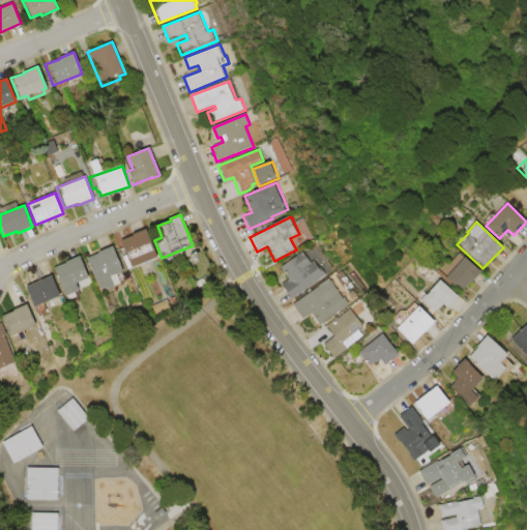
[(125,269),(117,247),(120,246),(118,241),(133,235),(133,234),(146,229),(157,258),(147,262),(151,270),(139,275),(136,265),(125,269)]
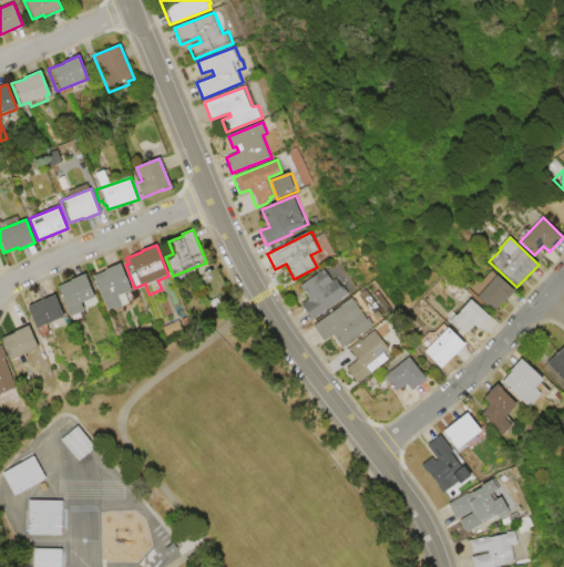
[(92,276),(104,270),(103,269),(120,263),(135,301),(111,311),(110,308),(106,310),(92,276)]
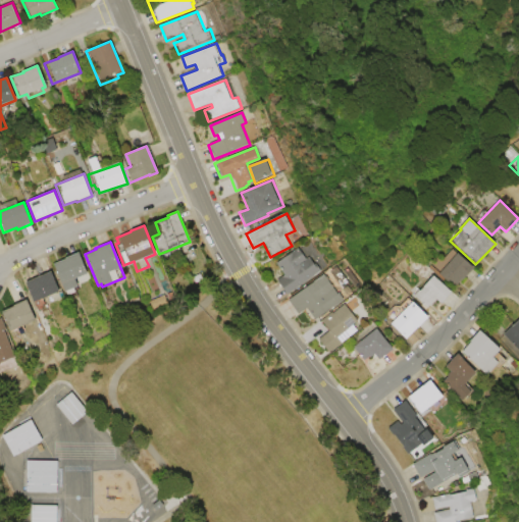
[(298,247),(306,259),(309,256),(319,272),(286,296),(275,280),(282,275),(274,263),(298,247)]
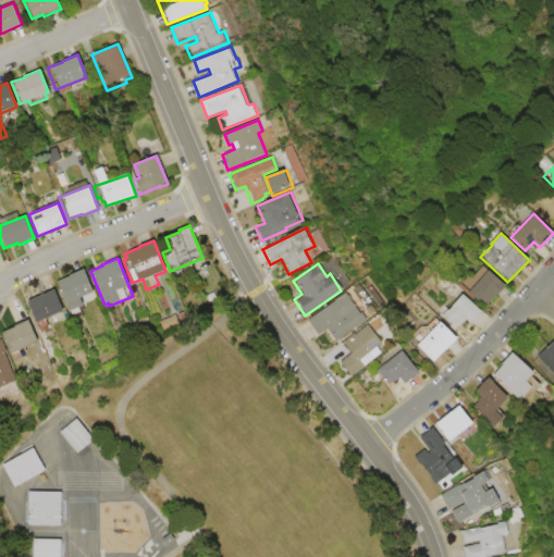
[(57,281),(69,275),(68,275),(84,268),(97,298),(83,304),(84,307),(71,312),(57,281)]
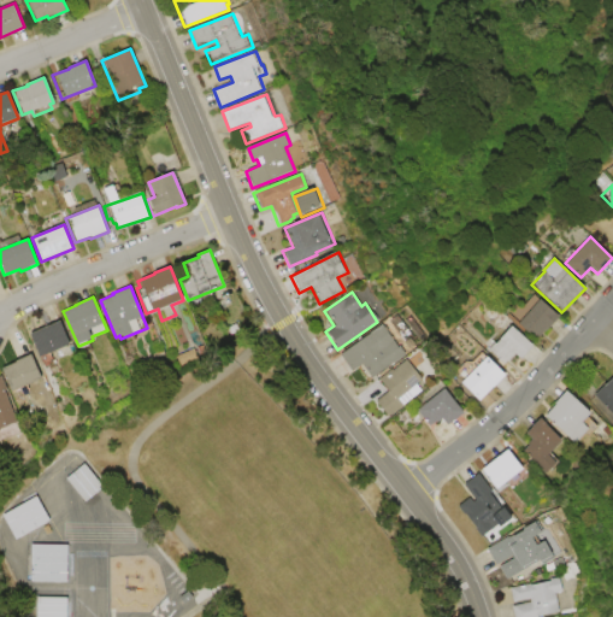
[(541,299),(560,316),(542,335),(541,333),(534,340),(517,324),(541,299)]
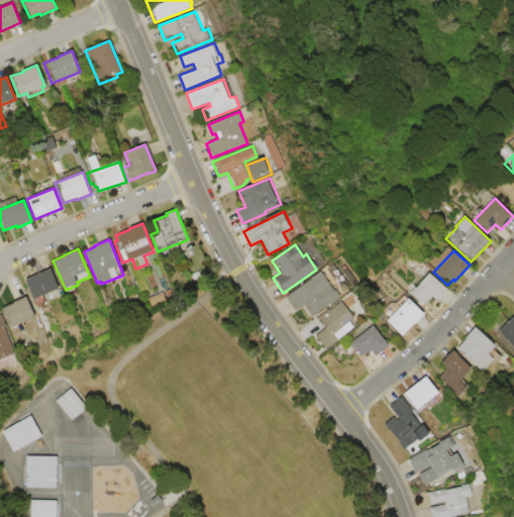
[(25,279),(50,269),(59,289),(33,299),(25,279)]
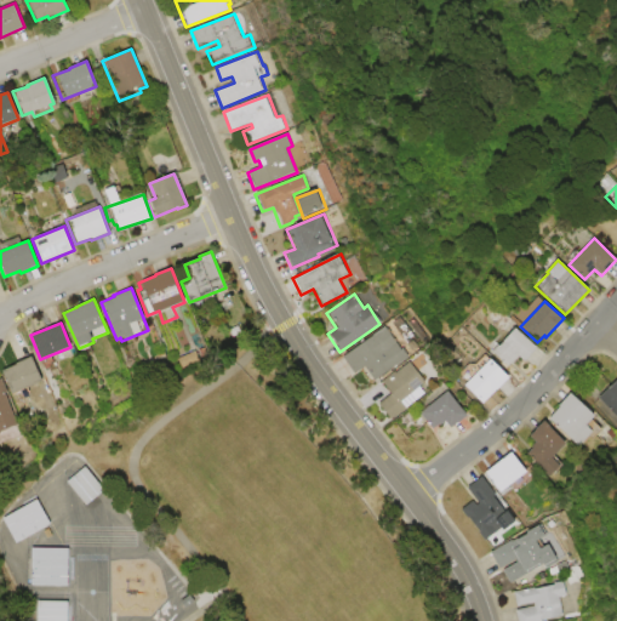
[(384,325),(407,357),(377,379),(378,381),(372,385),(370,381),(367,383),(358,371),(353,375),(341,357),(384,325)]
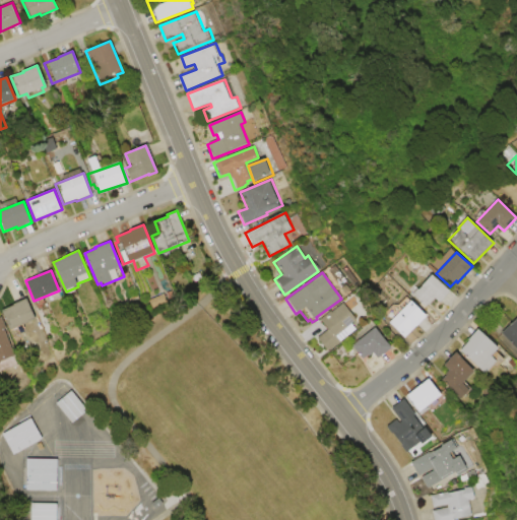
[(432,274),(450,290),(438,304),(433,299),(423,309),(408,296),(416,287),(418,289),(432,274)]
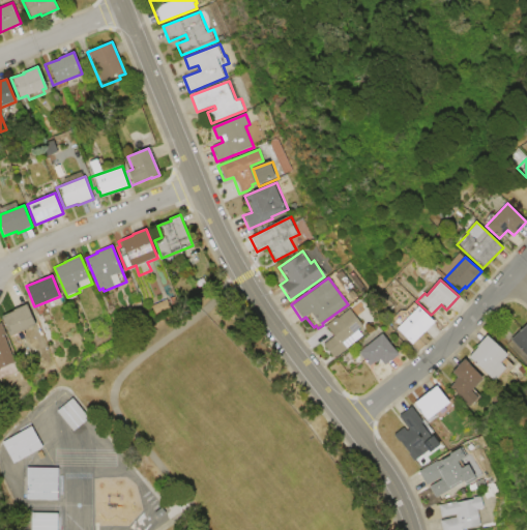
[(1,317),(15,312),(13,310),(28,303),(36,324),(9,335),(1,317)]
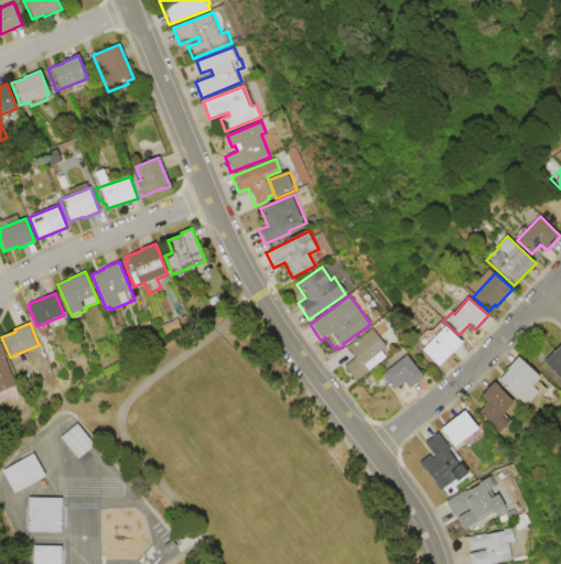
[(446,325),(463,344),(438,368),(420,349),(446,325)]
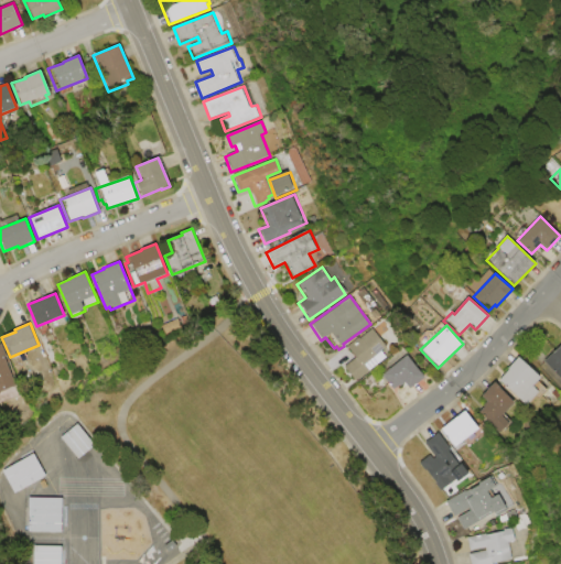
[(371,328),(387,349),(384,353),(387,357),(355,381),(343,366),(354,357),(346,347),(371,328)]
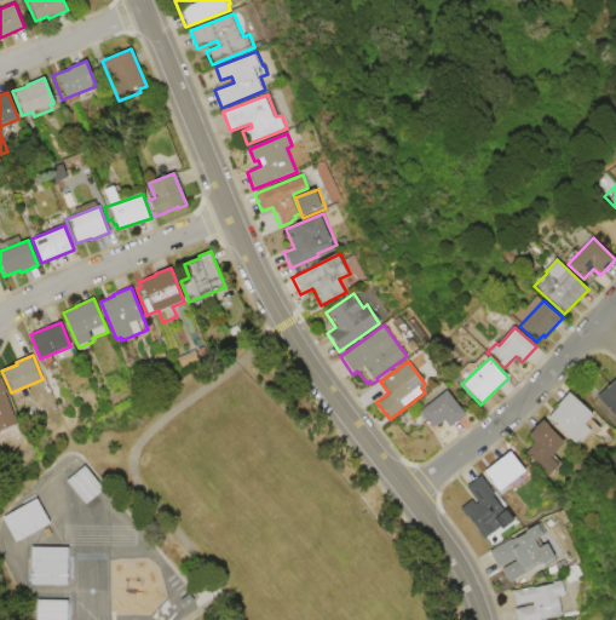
[(0,377),(6,394),(9,394),(13,407),(12,407),(18,426),(0,431),(0,377)]
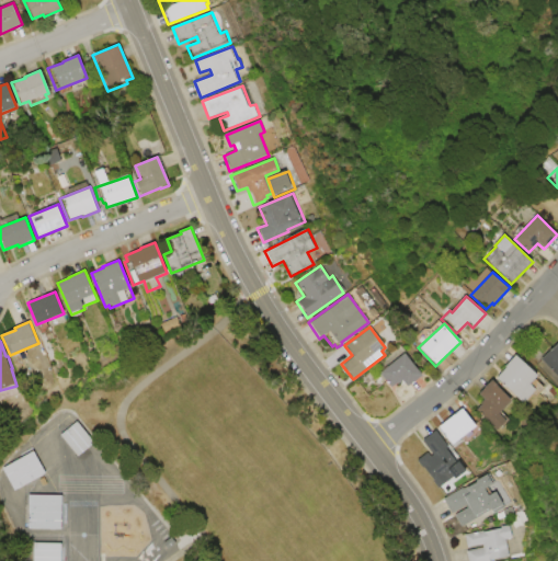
[(557,342),(557,378),(539,359),(557,342)]
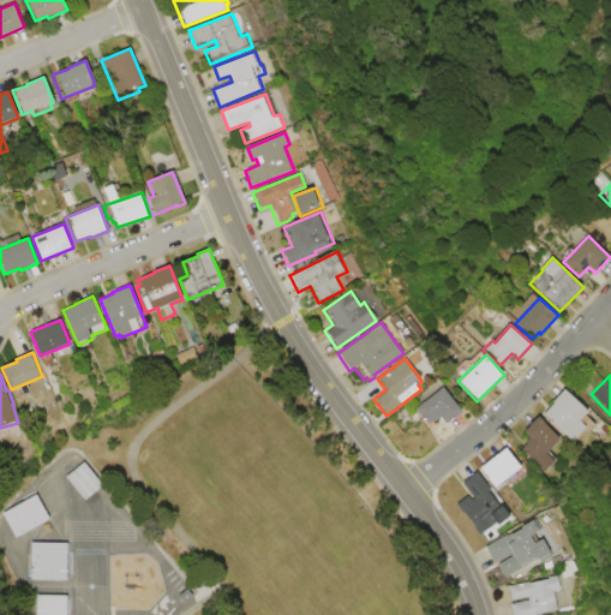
[(444,387),(463,412),(447,425),(442,418),(430,428),(417,408),(444,387)]
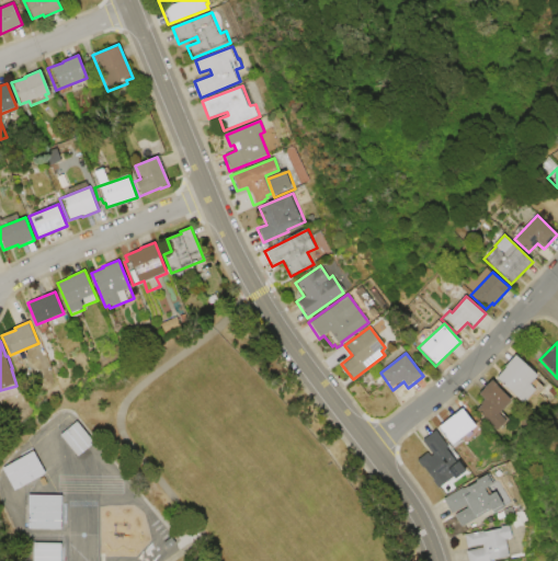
[(516,354),(539,375),(532,384),(539,390),(525,405),(496,379),(507,368),(505,367),(516,354)]
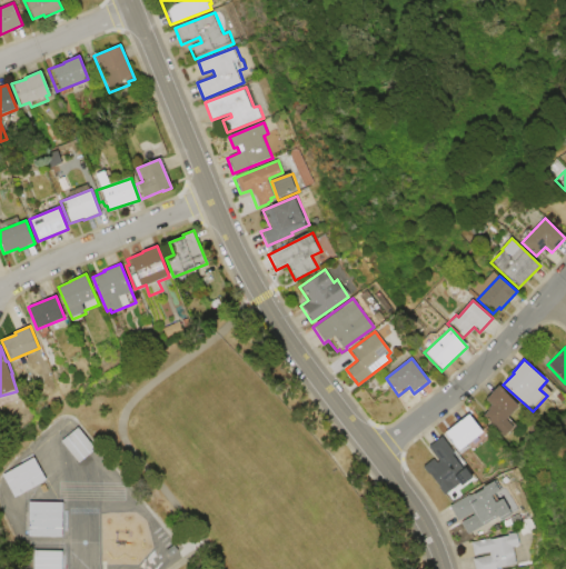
[(500,386),(522,406),(508,419),(512,422),(513,421),(519,428),(510,438),(508,436),(506,438),(498,430),(497,431),(482,416),(492,406),(486,400),(500,386)]
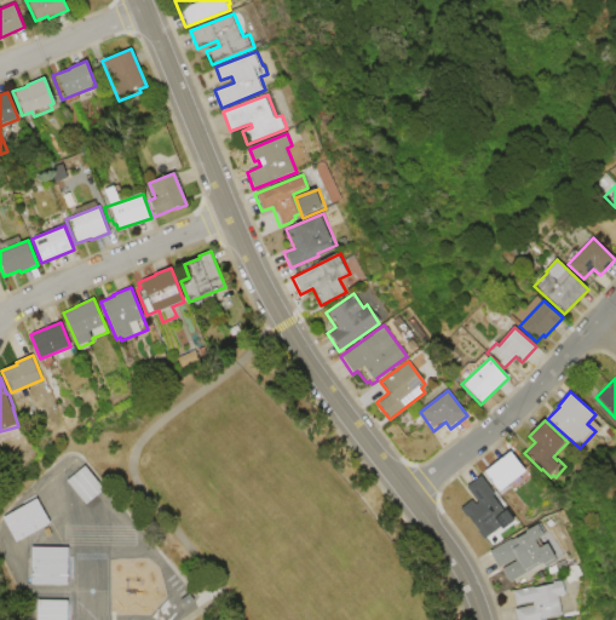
[(511,451),(529,472),(502,494),(484,472),(511,451)]
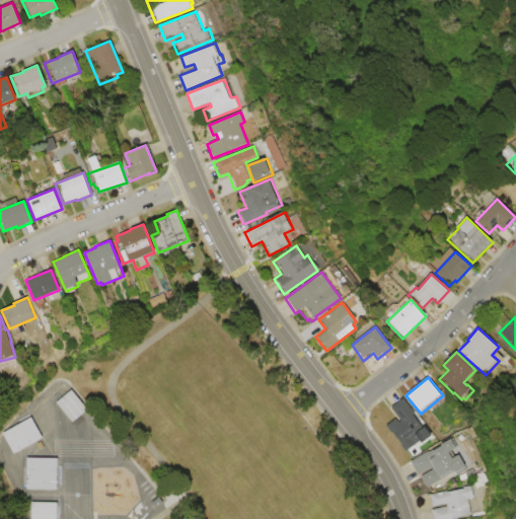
[(402,398),(426,428),(428,427),(435,436),(407,456),(384,427),(395,418),(398,422),(399,421),(389,408),(402,398)]
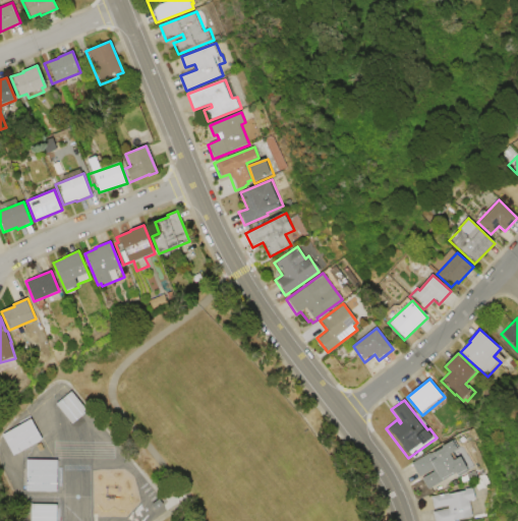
[(8,454),(38,440),(26,418),(0,431),(0,439),(8,454)]
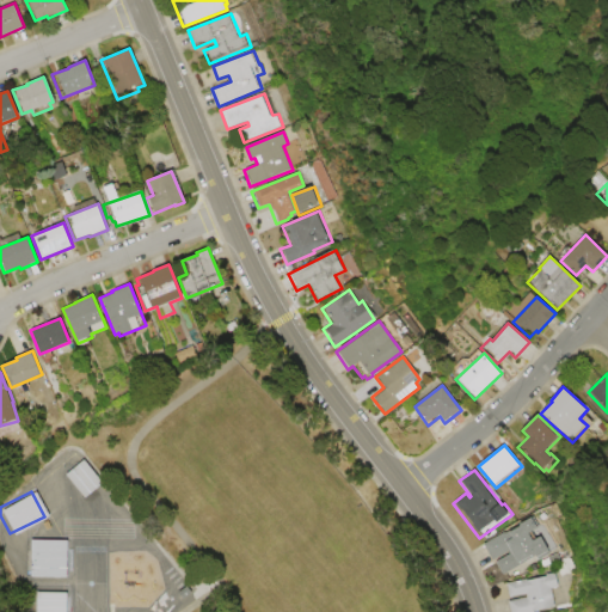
[(483,546),(505,533),(507,534),(535,519),(540,528),(532,533),(536,542),(544,538),(553,556),(508,580),(504,574),(499,576),(483,546)]
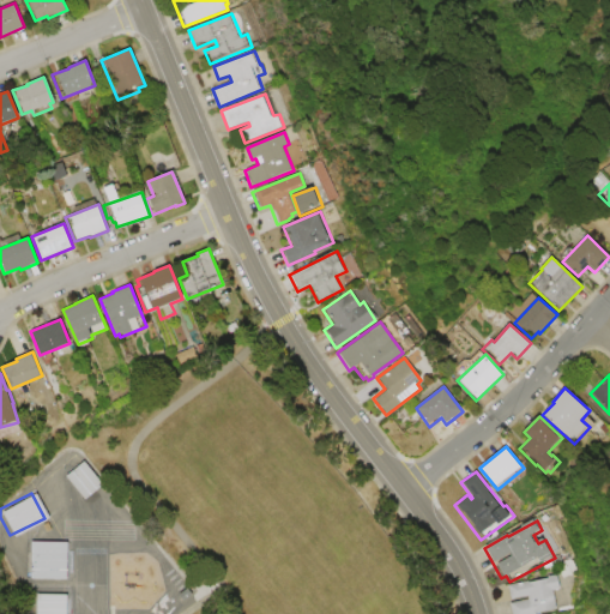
[(28,542),(66,543),(65,581),(28,579),(28,542)]
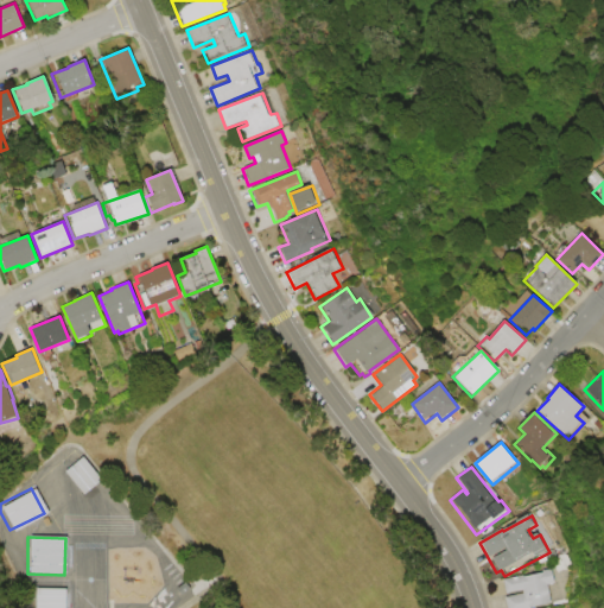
[(503,580),(517,577),(517,576),(526,575),(526,576),(545,574),(545,570),(555,569),(559,597),(554,597),(555,605),(534,607),(507,607),(506,596),(525,594),(525,591),(506,595),(503,580)]
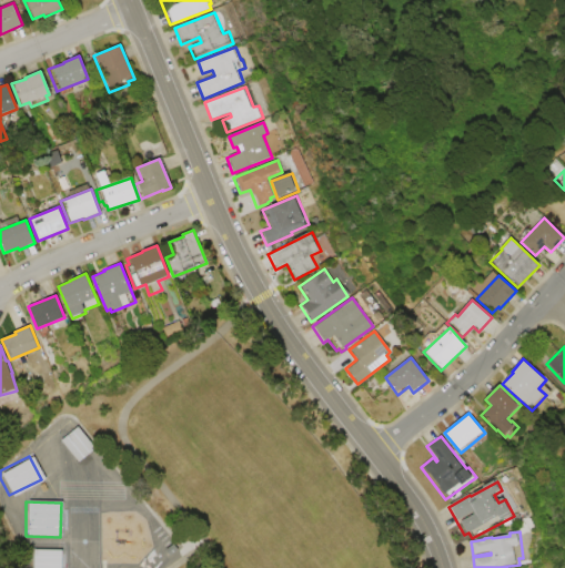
[(30,567),(31,549),(60,550),(60,556),(62,556),(61,567),(30,567)]
